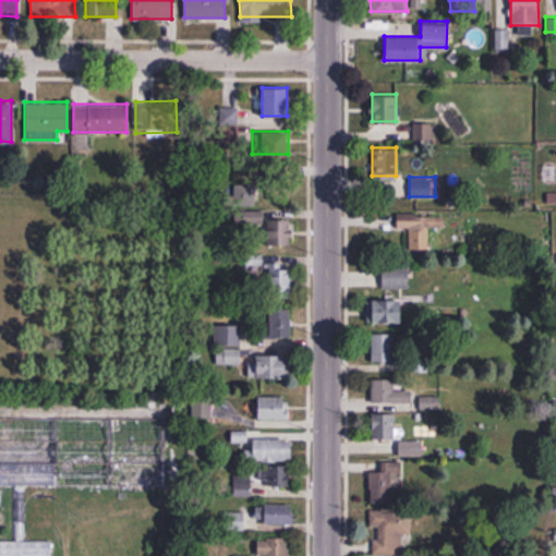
[(243,225),(262,224),(261,210),(242,212),(243,225)]
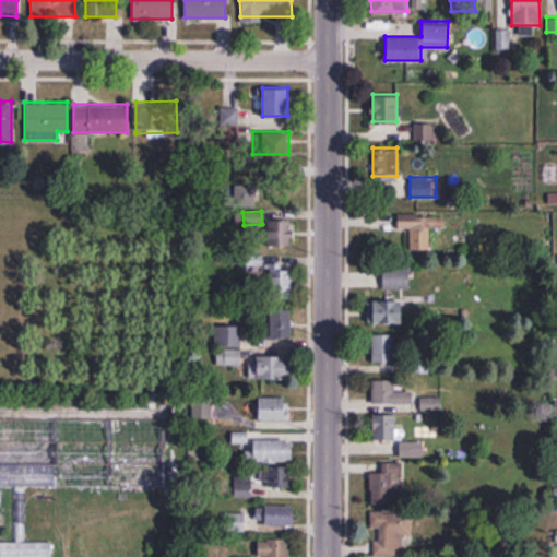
[(396,227),(409,227),(409,248),(428,248),(428,226),(443,226),(443,213),(396,213),(396,227)]
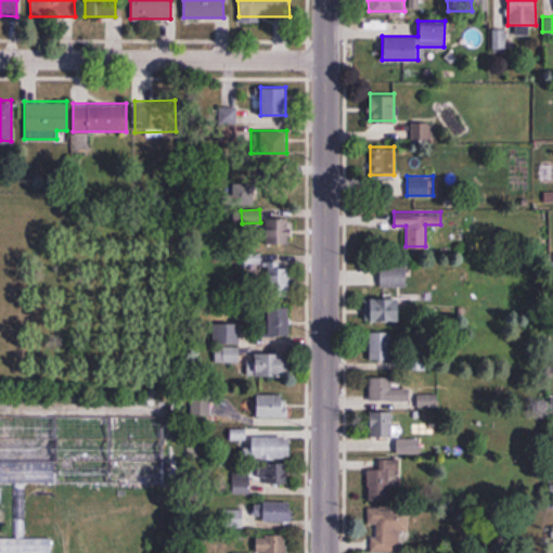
[(290,242),(290,217),(266,217),(266,242),(290,242)]
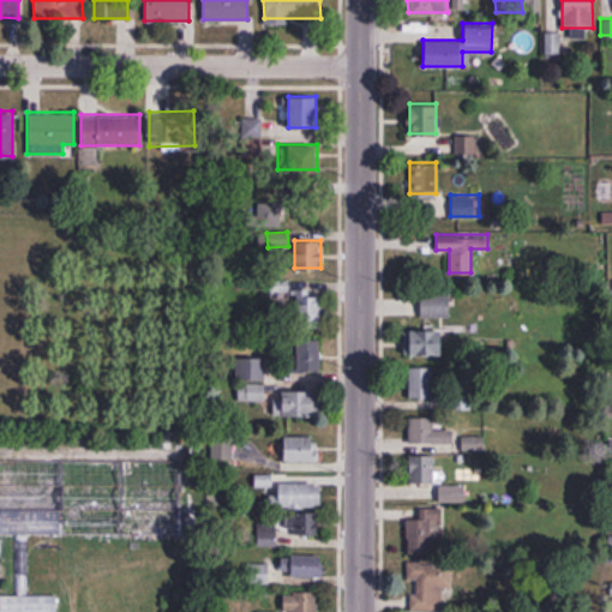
[(449,292),(419,292),(419,316),(449,316),(449,292)]
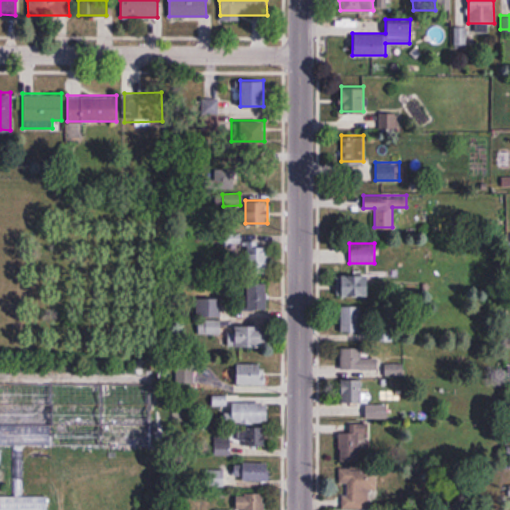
[(265,245),(248,245),(248,269),(265,269),(265,245)]
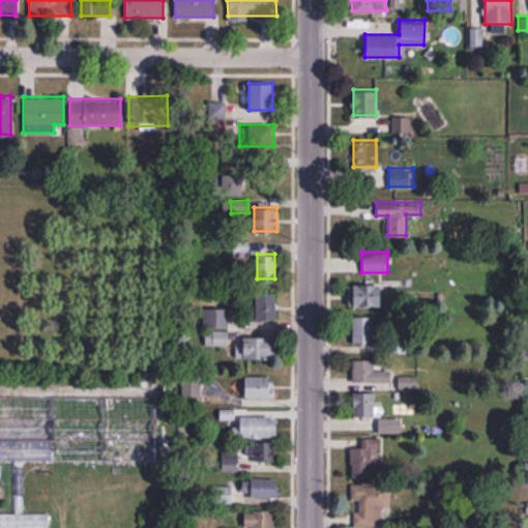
[(348,285),(348,305),(381,305),(381,285),(348,285)]
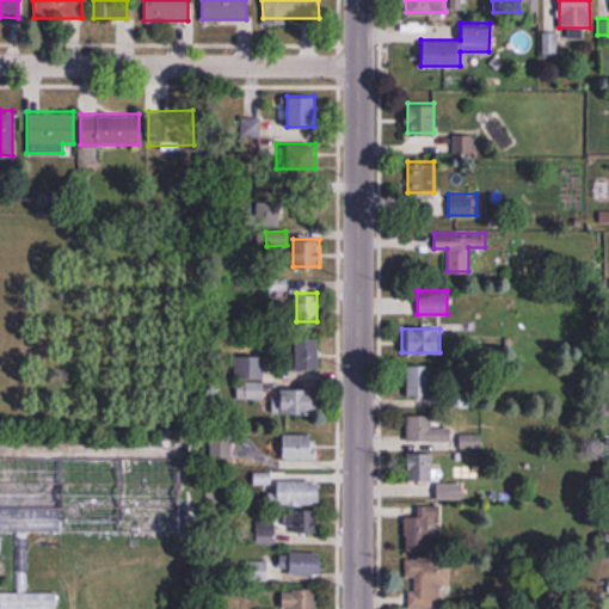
[(295,337),(295,367),(317,367),(317,337),(295,337)]
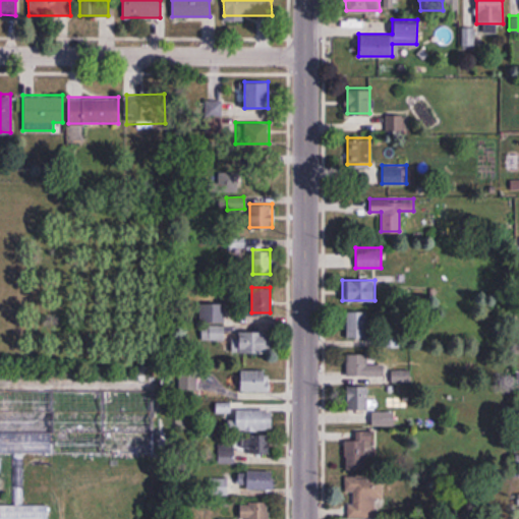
[(367,309),(345,309),(345,337),(367,337),(367,309)]
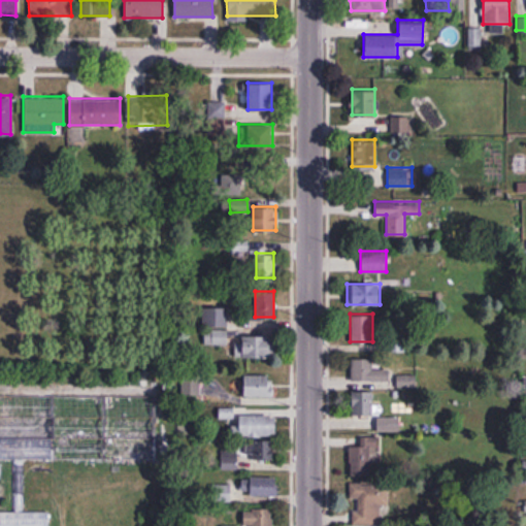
[(226,343),(226,328),(204,328),(204,343),(226,343)]
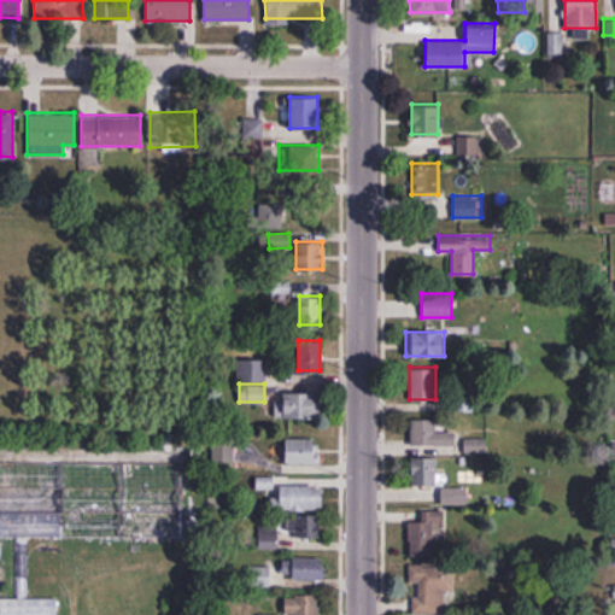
[(322,417),(322,391),(283,391),(283,417),(322,417)]
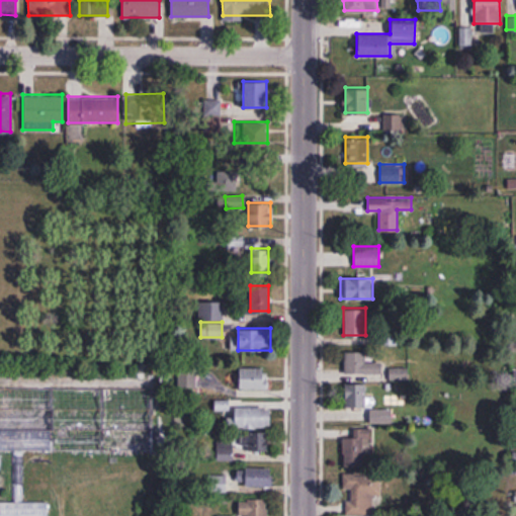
[(343,373),(380,373),(380,360),(367,360),(367,350),(343,350),(343,373)]
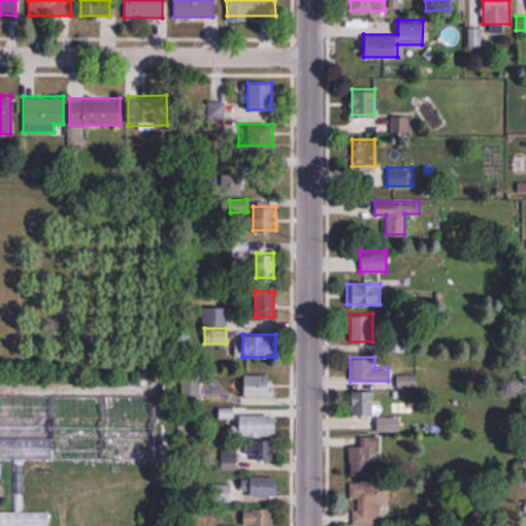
[(271,396),(271,373),(243,373),(243,396),(271,396)]
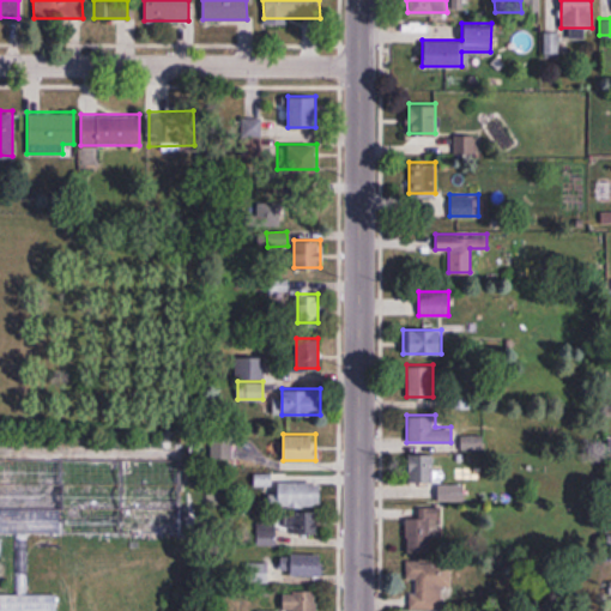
[(409,482),(433,482),(433,454),(409,454),(409,482)]
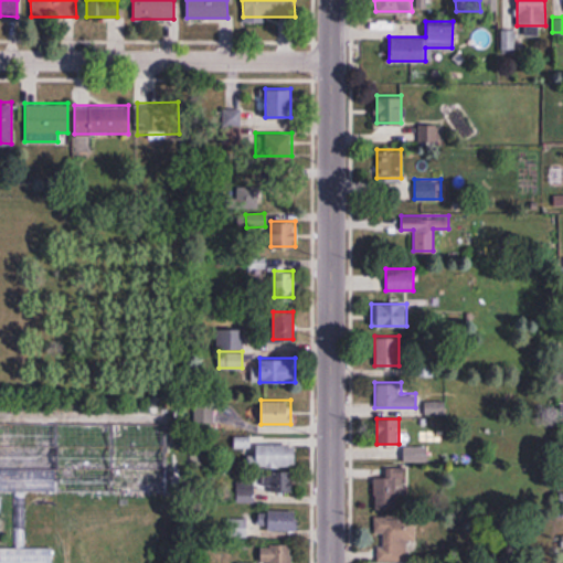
[(295,444),(255,444),(255,466),(295,466),(295,444)]
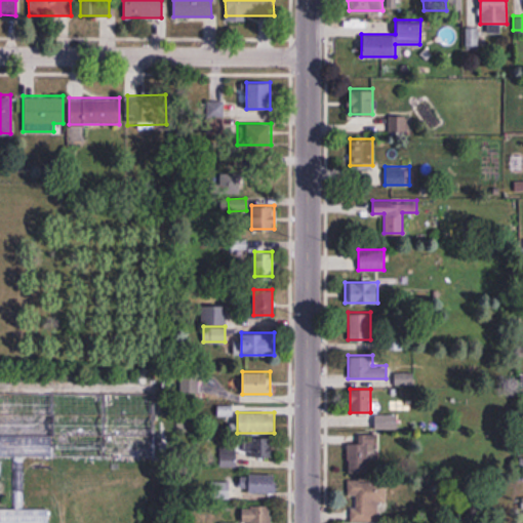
[(370,435),(347,435),(347,474),(370,474),(370,435)]
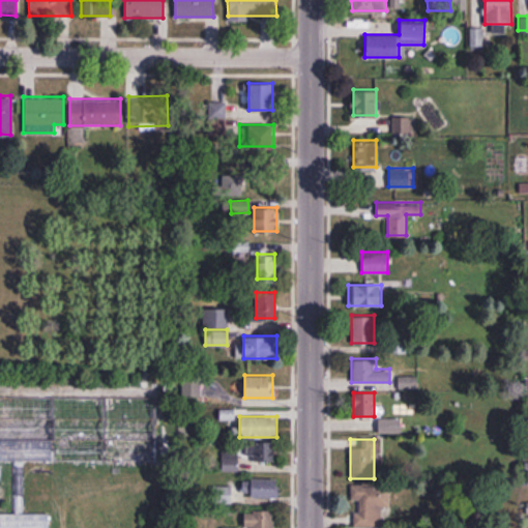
[(273,462),(273,443),(245,443),(245,462),(273,462)]
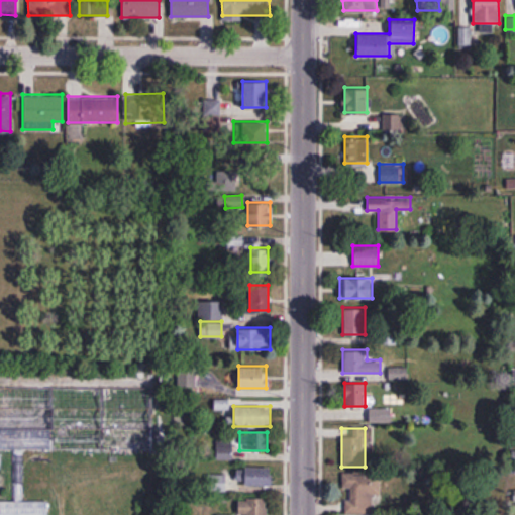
[(0,514),(45,514),(46,449),(17,449),(17,502),(0,501),(0,514)]
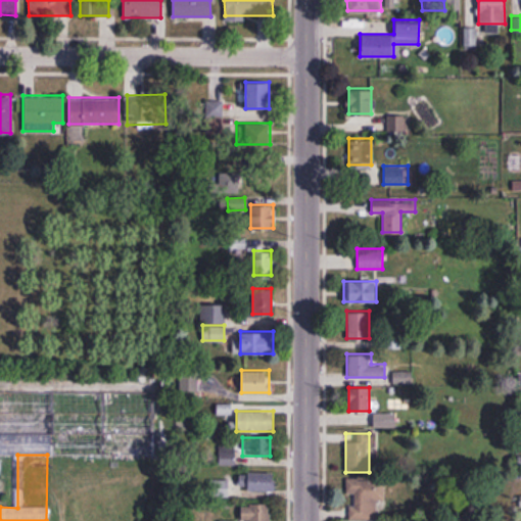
[(274,490),(274,471),(247,471),(247,490),(274,490)]
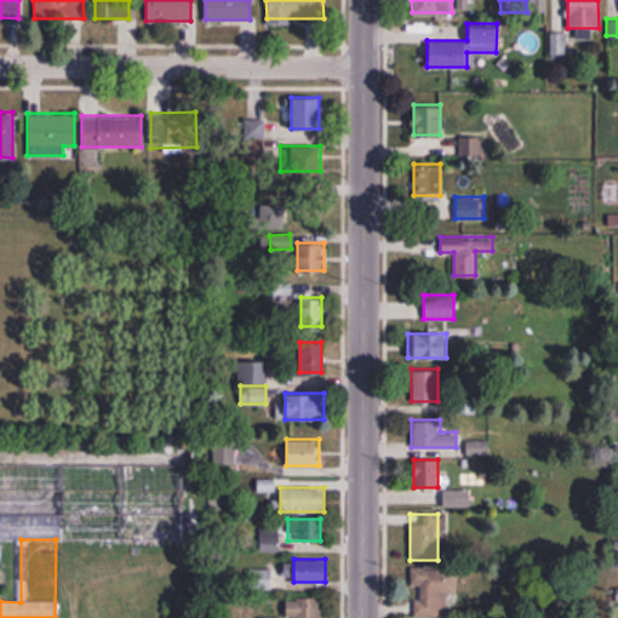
[(411,612),(450,611),(450,567),(411,568),(411,612)]
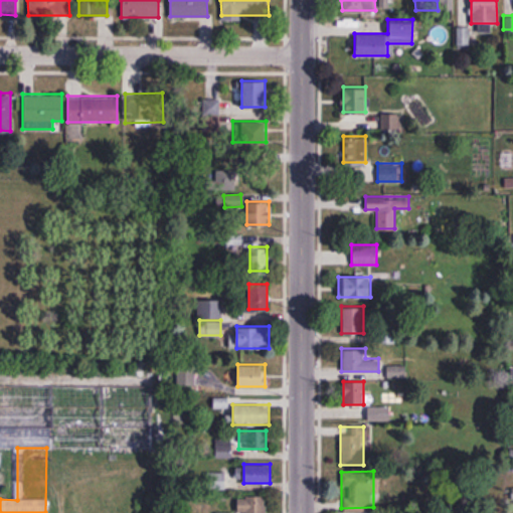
[(265,512),(266,497),(236,497),(236,512),(265,512)]
